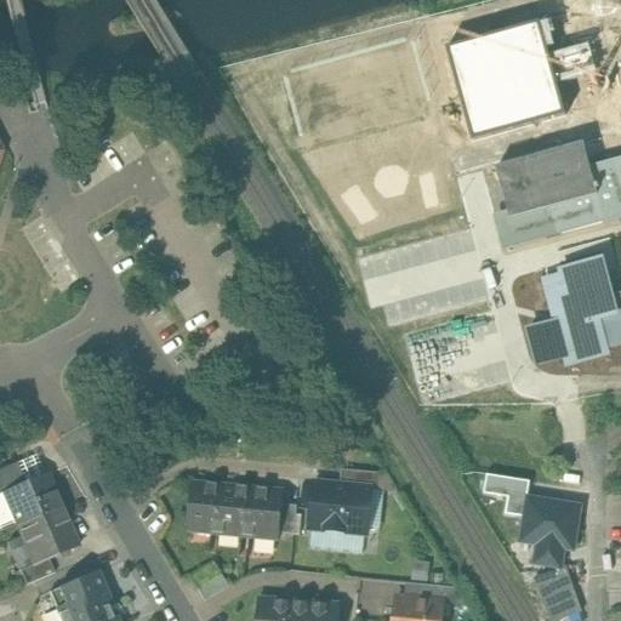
[(582,143),(495,167),(508,216),(495,220),(502,250),(620,216),(620,157),(588,166),(582,143)]
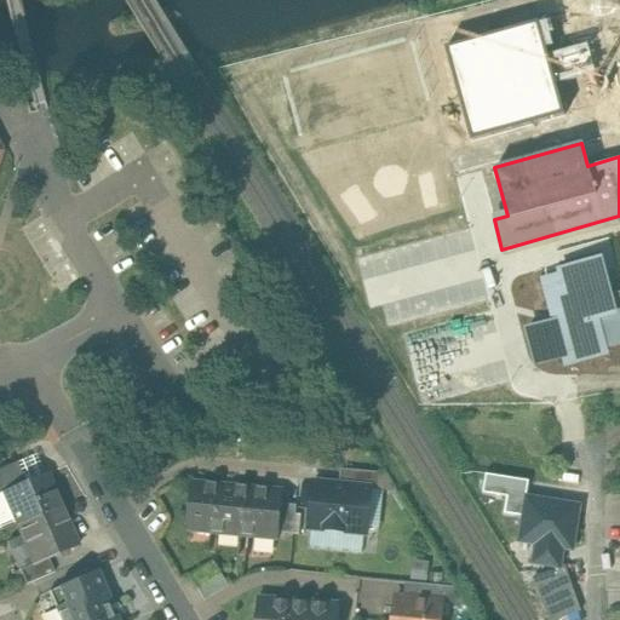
[(619,296),(609,299),(598,259),(561,269),(563,274),(546,279),(557,321),(528,328),(538,365),(567,357),(569,366),(606,356),(604,350),(619,344),(619,296)]
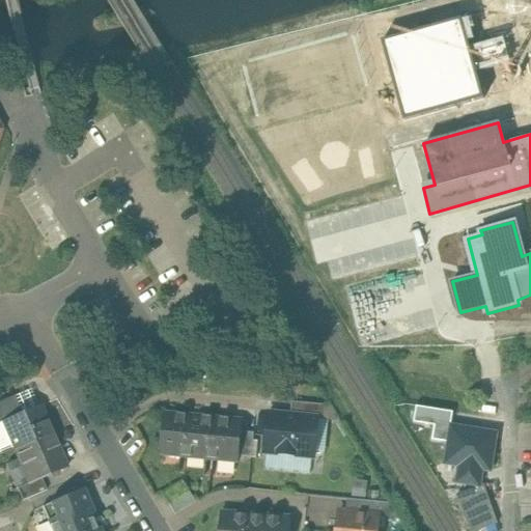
[(15,396),(0,401),(0,422),(3,421),(22,413),(15,396)]
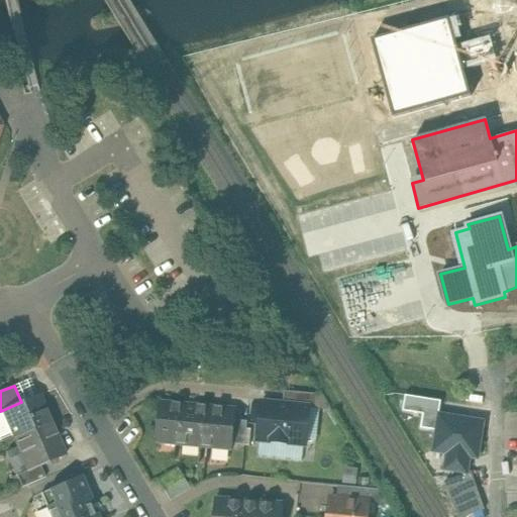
[(21,402),(3,410),(0,411),(0,437),(12,433),(15,438),(50,423),(38,395),(21,402)]
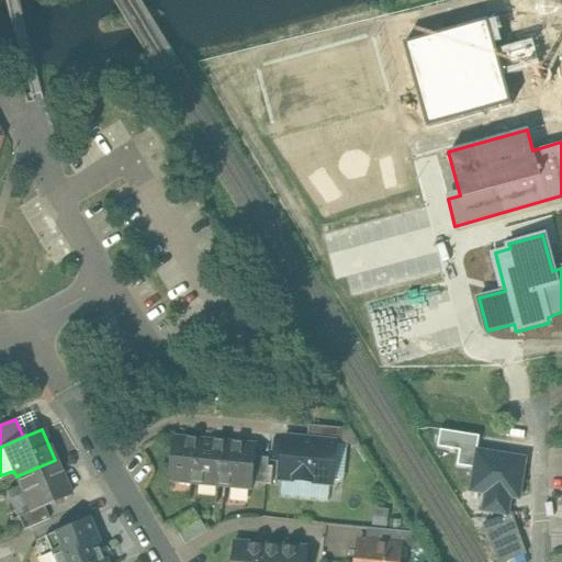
[(201,440),(173,438),(170,479),(198,482),(201,440)]
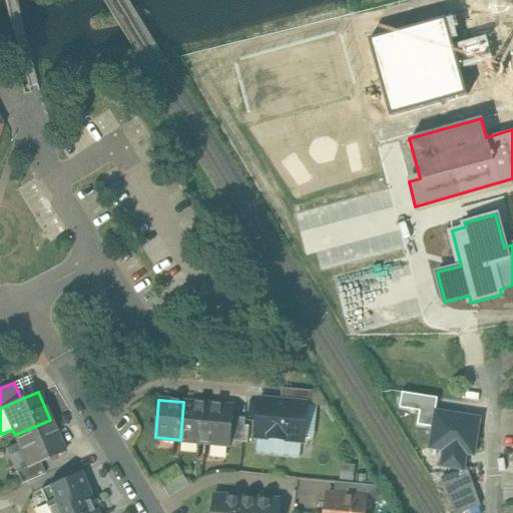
[(260,400),(255,437),(304,442),(308,405),(260,400)]
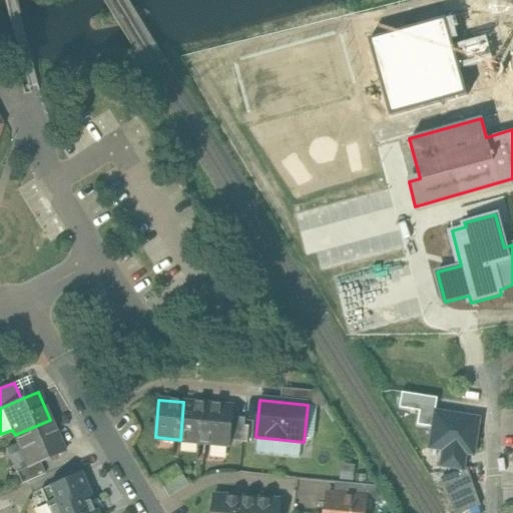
[(208,405),(183,402),(180,440),(205,443),(208,405)]
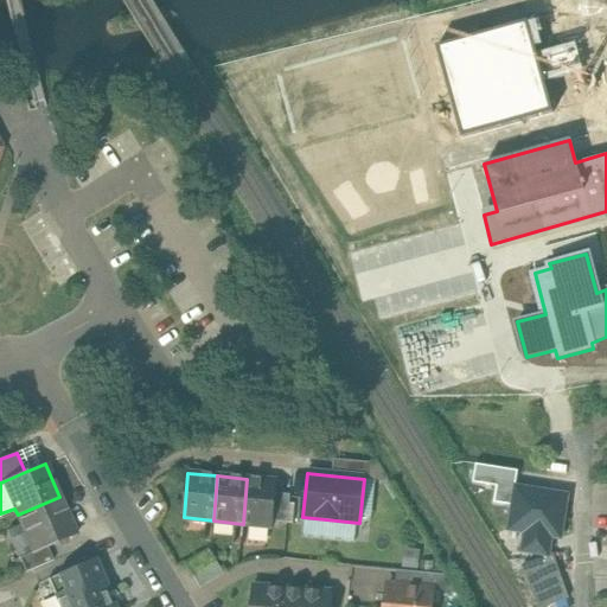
[(278,481),(247,479),(243,524),(273,526),(273,522),(276,493),(278,481)]
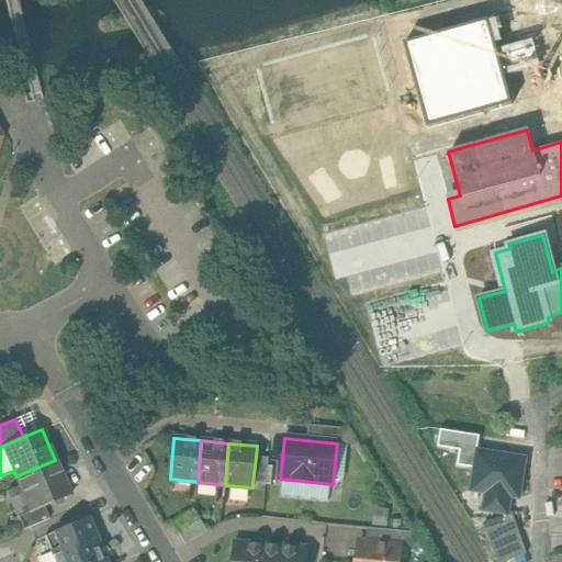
[(269,458),(256,457),(253,483),(266,484),(269,458)]
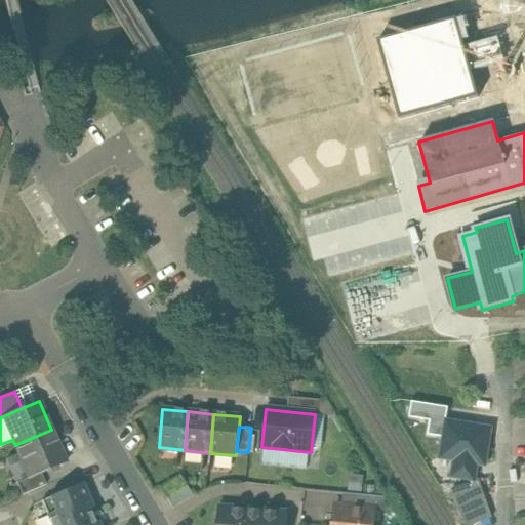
[(51,430),(15,445),(29,478),(41,474),(66,463),(51,430)]
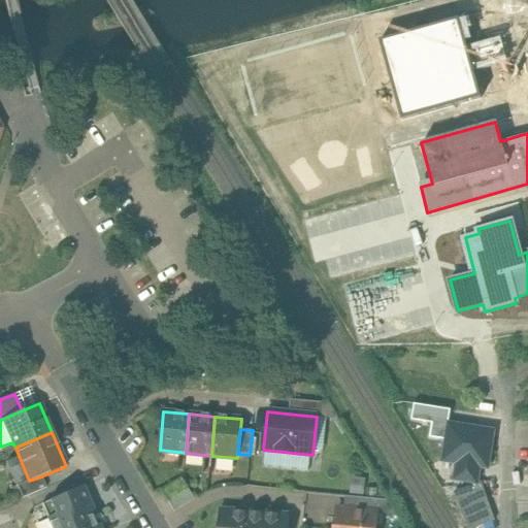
[(41,476),(29,481),(17,486),(22,498),(46,488),(41,476)]
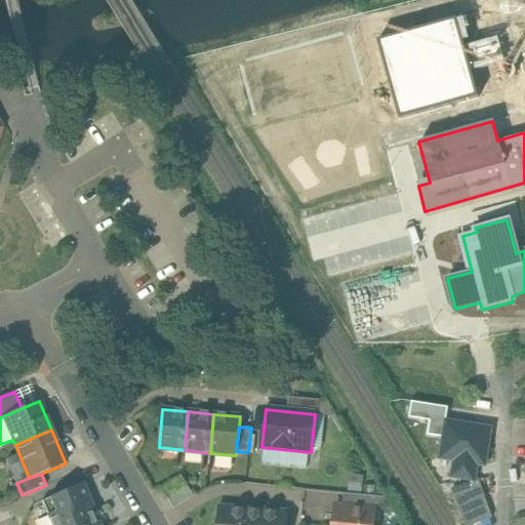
[(478,479),(454,487),(468,524),(472,524),(492,517),(478,479)]
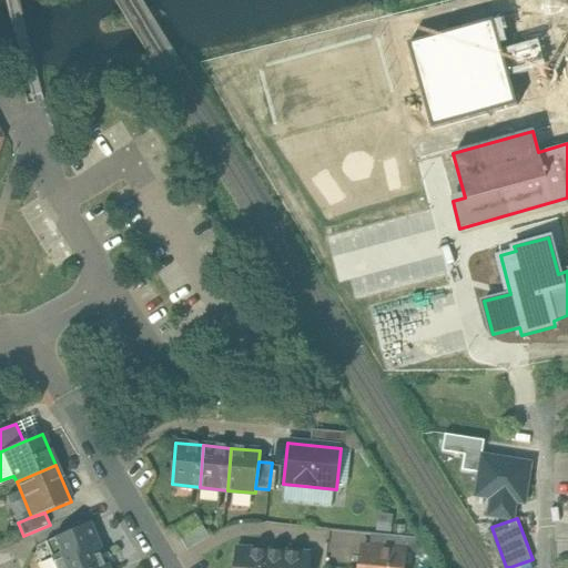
[(91,523),(44,541),(56,567),(84,567),(103,560),(101,555),(104,554),(91,523)]
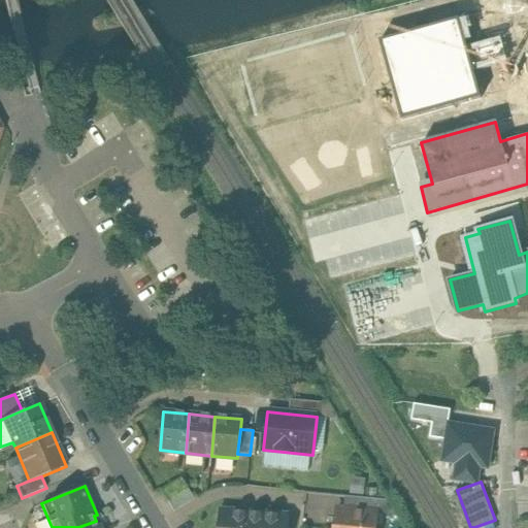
[(377,499),(352,497),(351,510),(376,513),(377,499)]
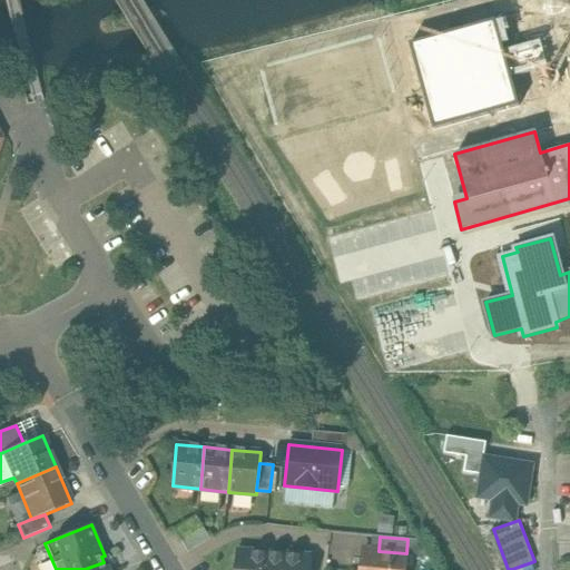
[(379,551),(365,550),(363,569),(405,569),(408,553),(406,553),(379,551)]
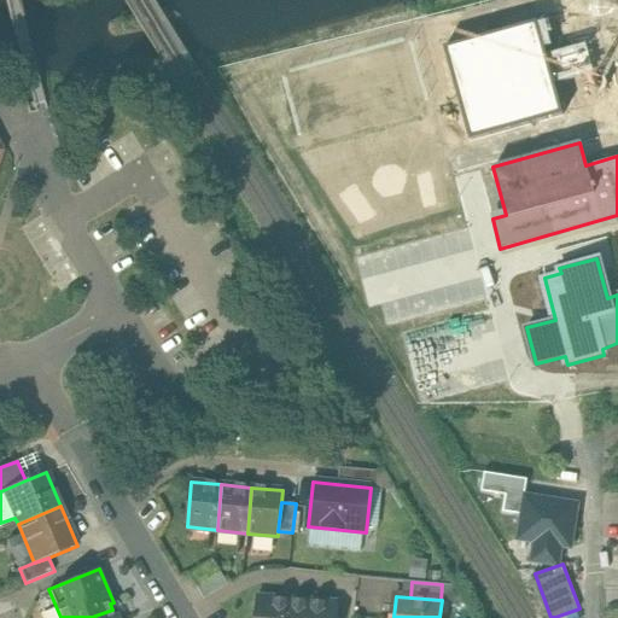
[(337,617),(338,604),(256,598),(254,617),(337,617)]
